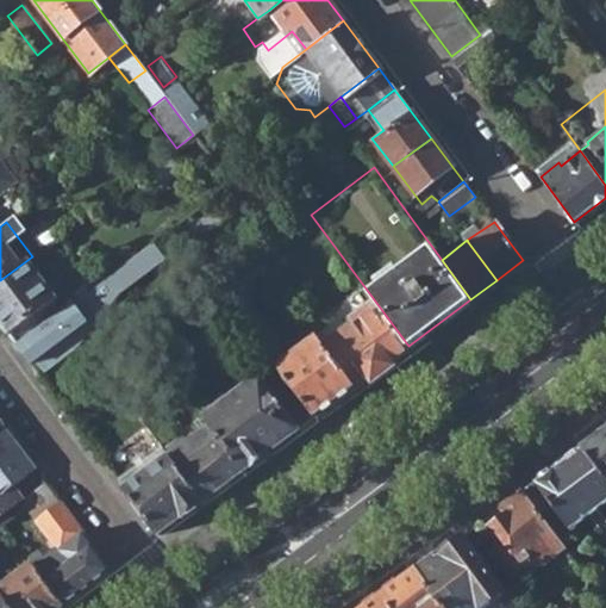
[(150,241),(76,298),(97,326),(122,293),(167,261),(150,241)]
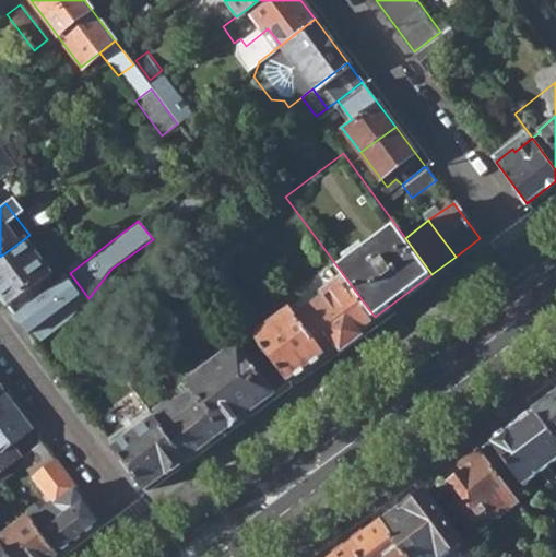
[(0,295),(8,306),(51,273),(25,238),(0,257),(0,295)]
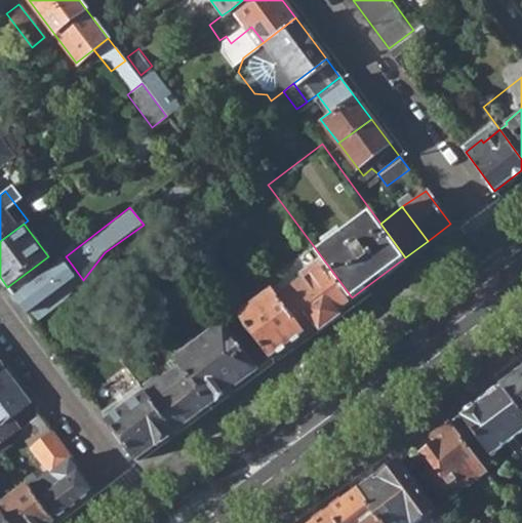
[(352,297),(313,245),(265,280),(270,288),(304,333),(352,297)]
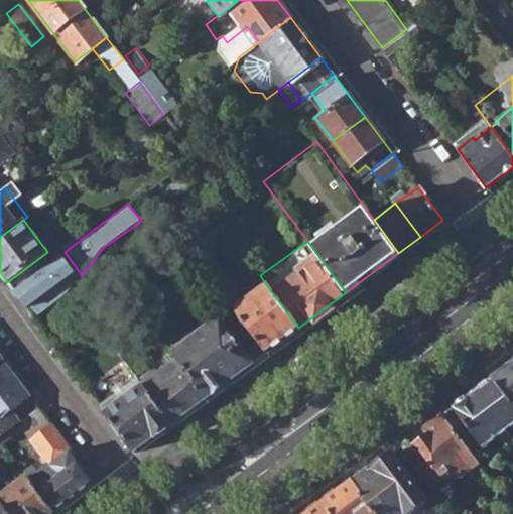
[(54,260),(47,252),(7,282),(13,290),(54,260)]
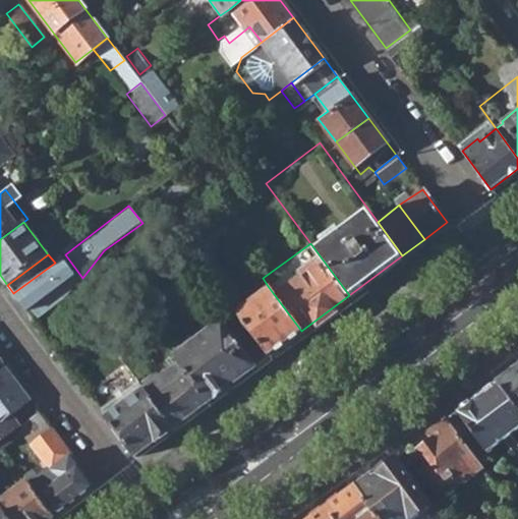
[(13,293),(33,319),(69,291),(83,280),(82,278),(65,254),(55,263),(13,293)]
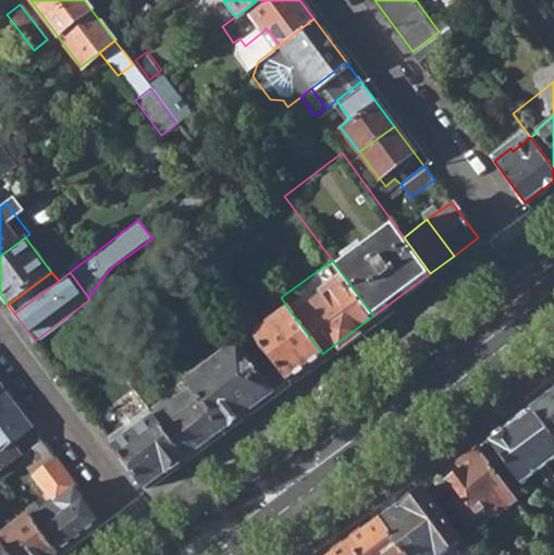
[(249,328),(253,332),(287,380),(322,354),(286,306),(281,297),(270,283),(235,309),(249,328)]
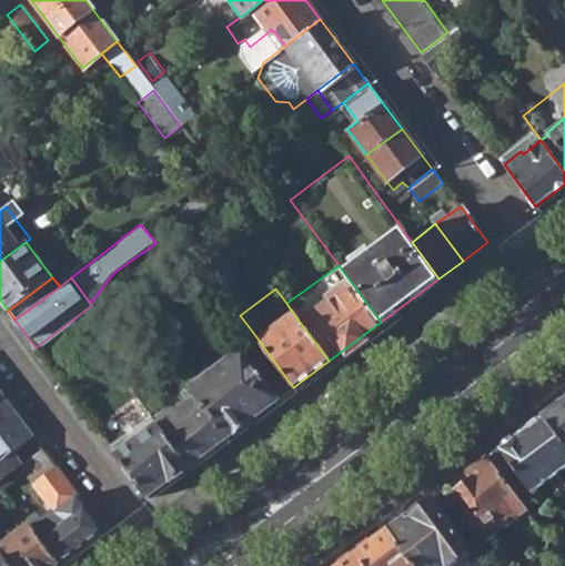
[(198,398),(226,437),(293,387),(258,339),(254,334),(188,385),(198,398)]
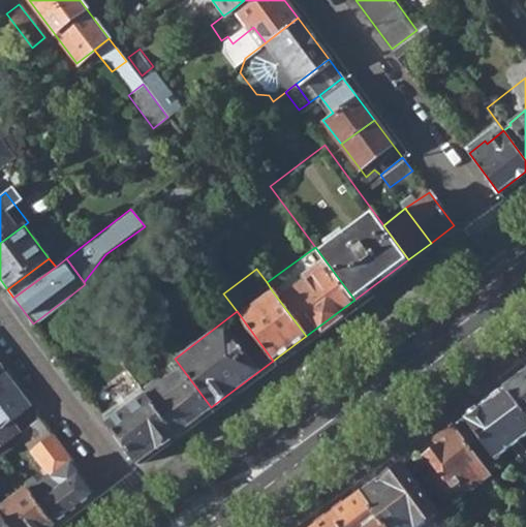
[(525,366),(503,383),(525,413),(525,366)]
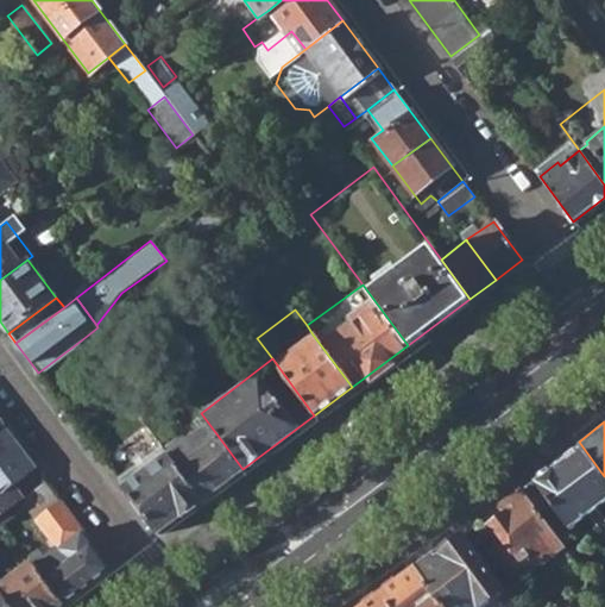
[(0,511),(6,507),(16,500),(5,487),(33,465),(2,425),(0,426),(0,511)]
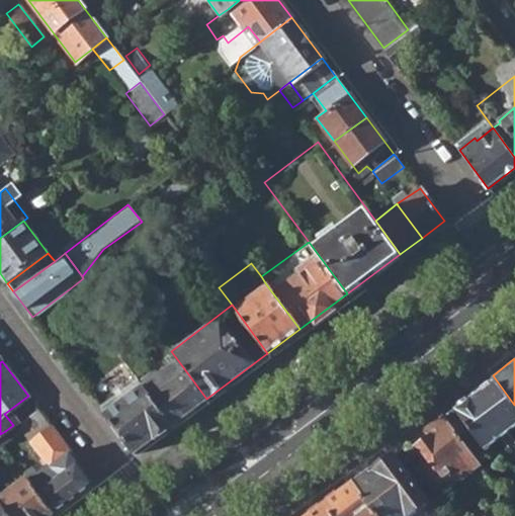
[(206,399),(180,363),(160,377),(153,368),(137,381),(140,385),(170,425),(206,399)]
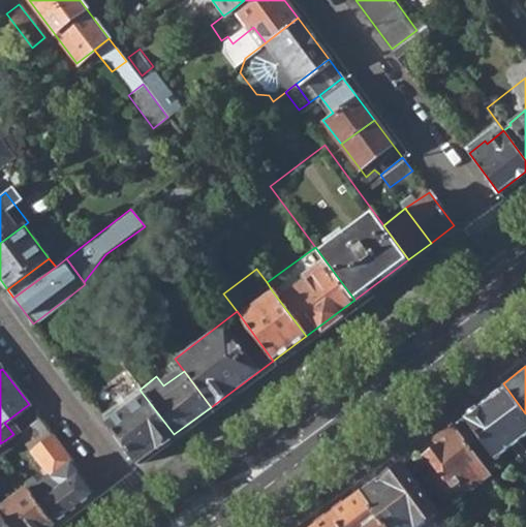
[(525,413),(503,383),(460,414),(481,443),(491,458),(525,432),(525,413)]
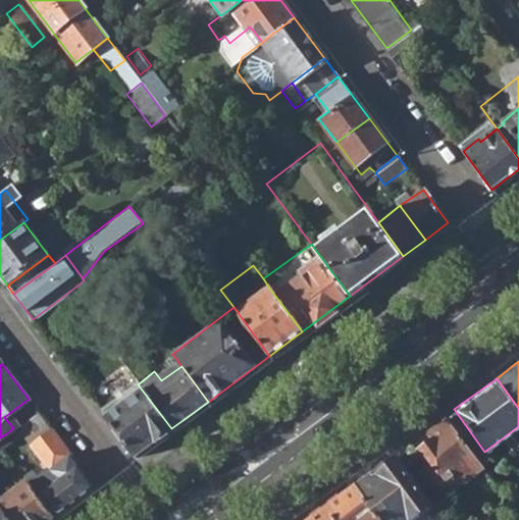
[(171,428),(141,388),(105,415),(136,456),(171,428)]
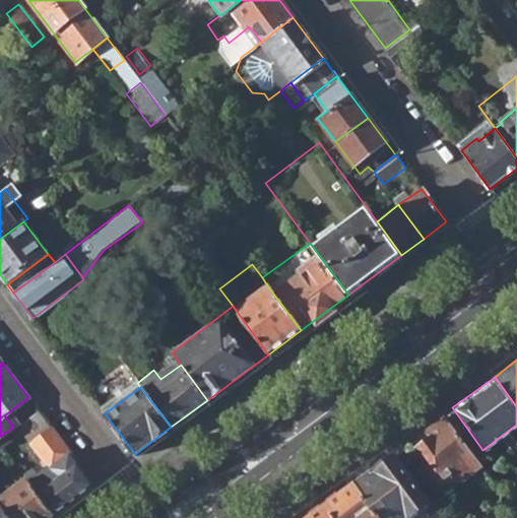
[(443,414),(463,442),(468,439),(472,436),(452,407),(443,414)]
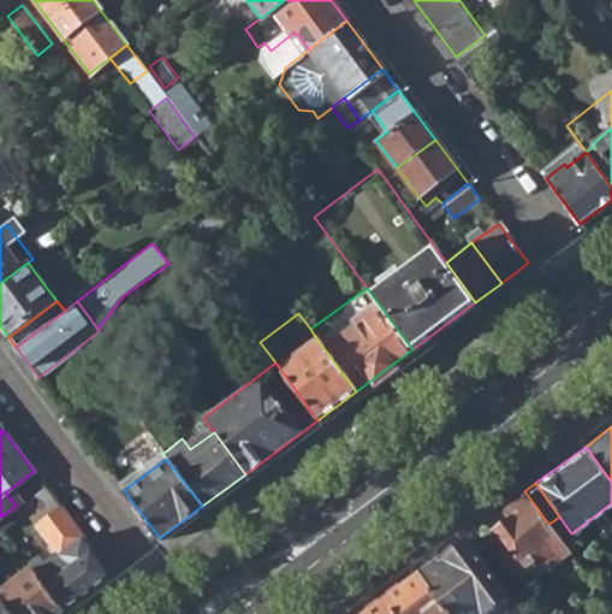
[(111,574),(43,484),(19,502),(57,551),(43,561),(36,553),(24,561),(28,566),(61,610),(111,574)]
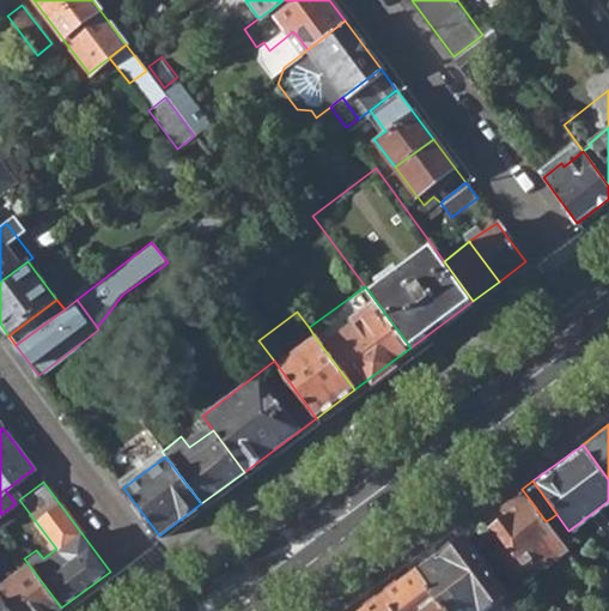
[(487,546),(515,584),(543,562),(555,578),(577,563),(546,521),(522,489),(498,507),(505,516),(491,526),(499,537),(487,546)]
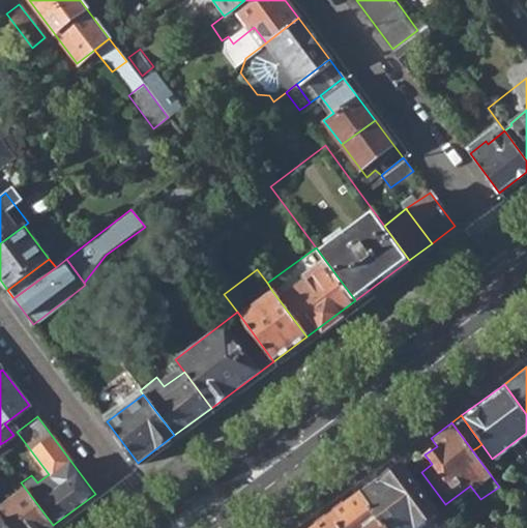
[(20,461),(5,441),(0,444),(0,455),(10,468),(20,461)]
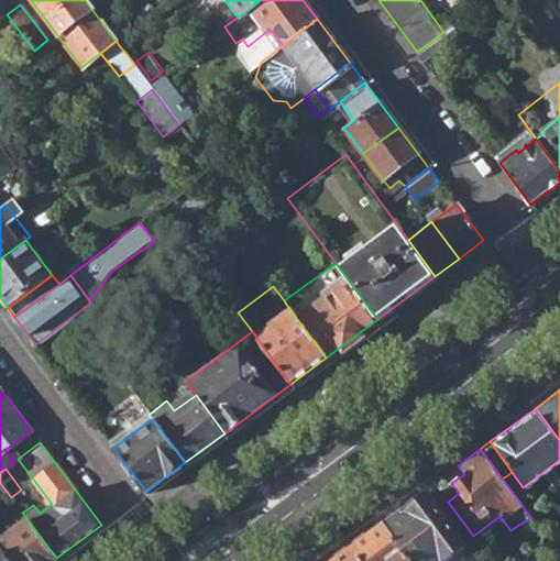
[(406,560),(439,560),(463,543),(424,491),(379,524),(406,560)]
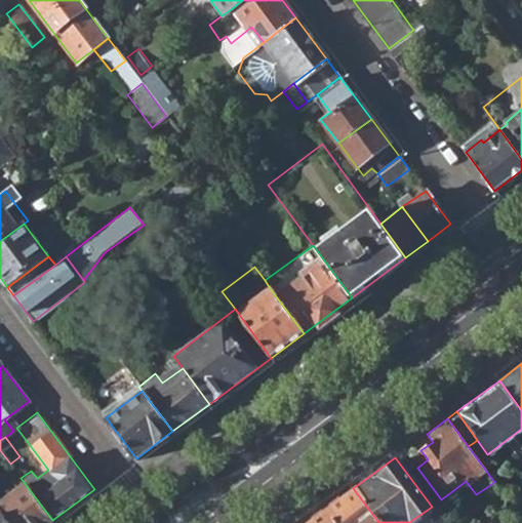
[(0,512),(7,522),(48,522),(52,520),(24,482),(0,499),(0,512)]
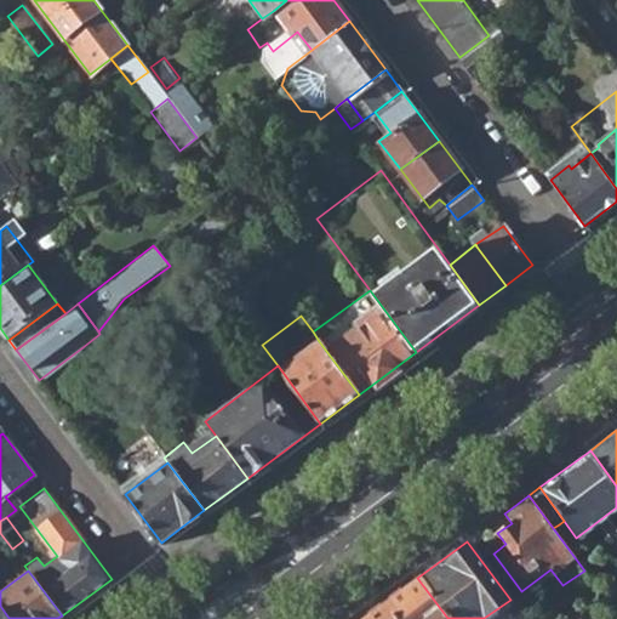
[(386,601),(399,618),(447,618),(417,578),(386,601)]
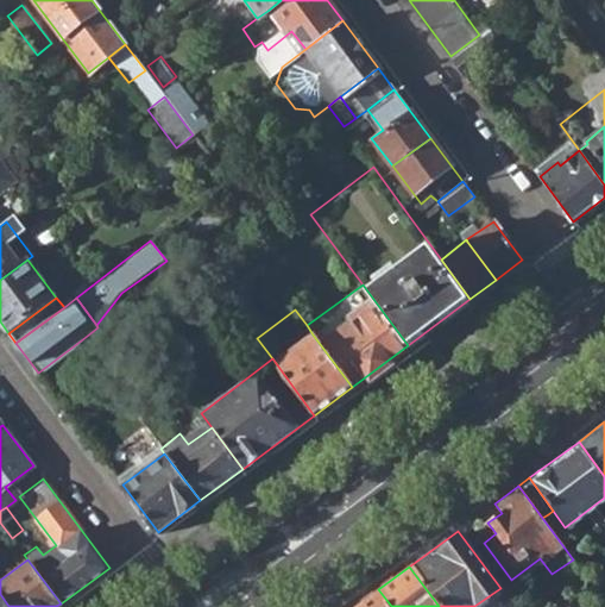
[(391,606),(378,589),(354,606),(391,606)]
